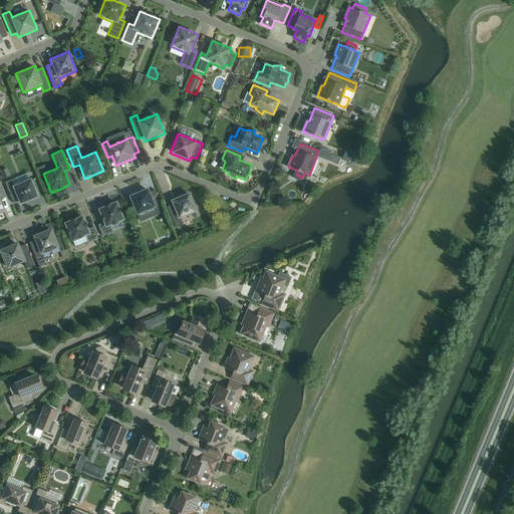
[(331,154),(324,152),(321,159),(328,161),(331,154)]
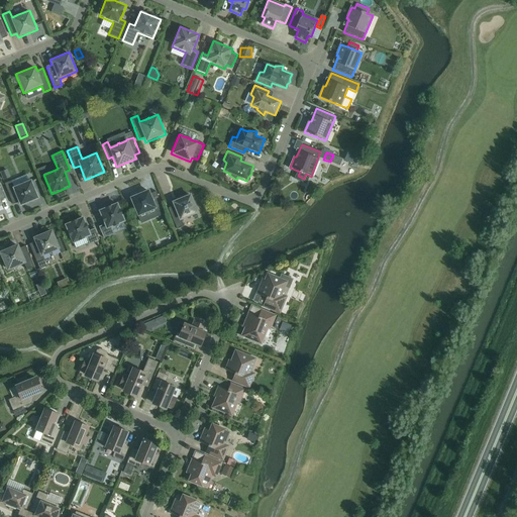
[(7,170),(0,172),(3,180),(10,178),(7,170)]
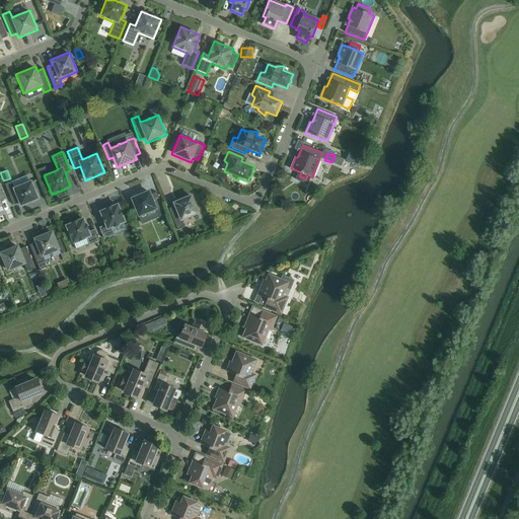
[(13,188),(11,181),(4,184),(13,205),(18,203),(20,208),(40,200),(31,180),(23,183),(22,183),(20,184),(13,188)]
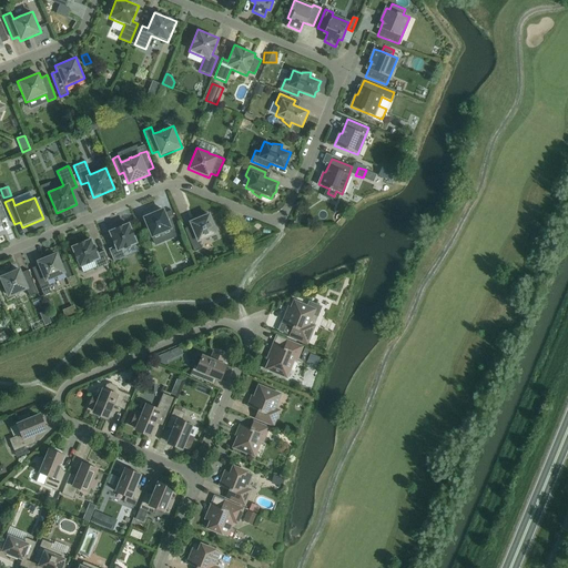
[(165,213),(163,208),(142,216),(151,239),(170,230),(170,231),(178,227),(171,211),(165,213)]
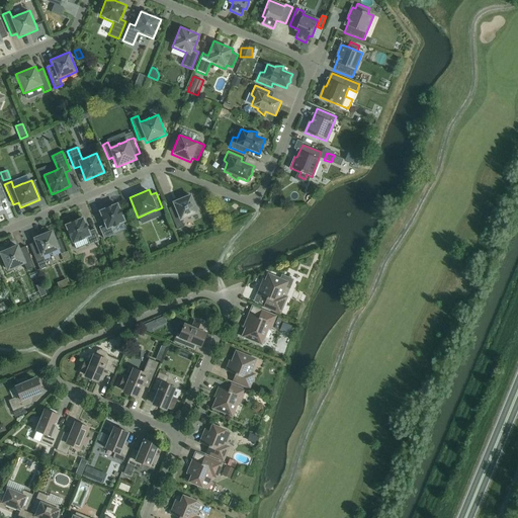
[(199,213),(191,194),(171,202),(173,206),(168,208),(177,230),(184,227),(181,221),(188,218),(188,219),(190,218),(190,217),(199,213)]
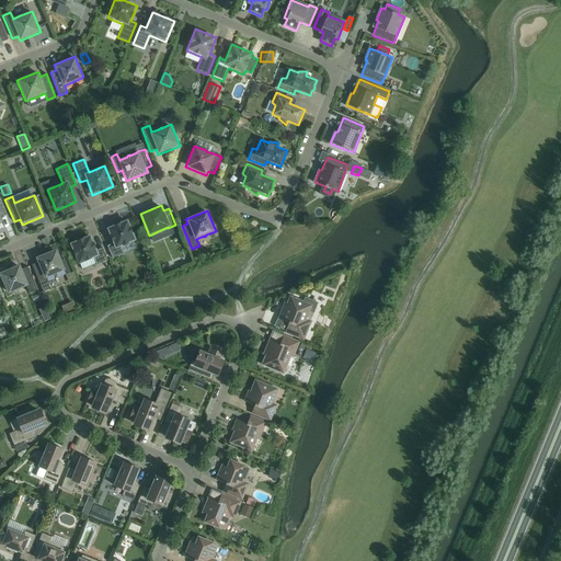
[(127,220),(106,228),(113,243),(107,245),(112,259),(124,253),(121,247),(136,240),(127,220)]
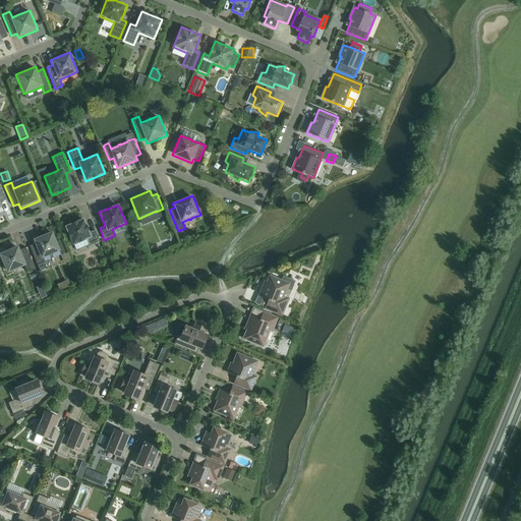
[(95,230),(90,232),(83,219),(65,226),(72,245),(87,239),(90,246),(100,241),(95,230)]
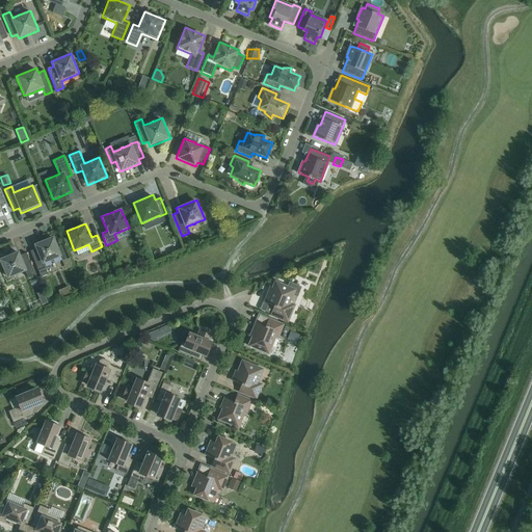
[(61,256),(53,236),(33,244),(35,249),(30,251),(42,277),(49,274),(44,264),(61,256)]
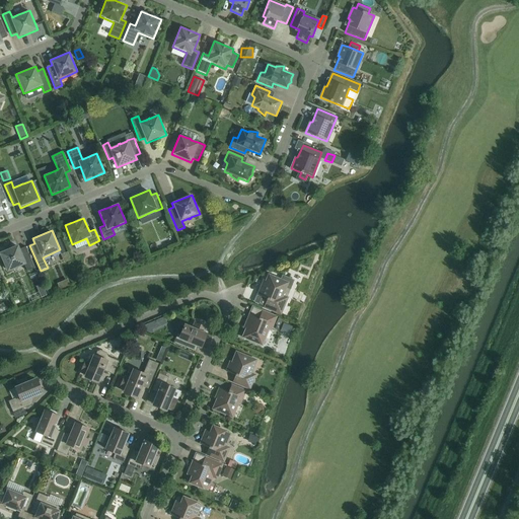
[(25,246),(20,249),(18,244),(0,251),(0,255),(7,273),(15,269),(18,268),(24,265),(27,271),(34,268),(25,246)]
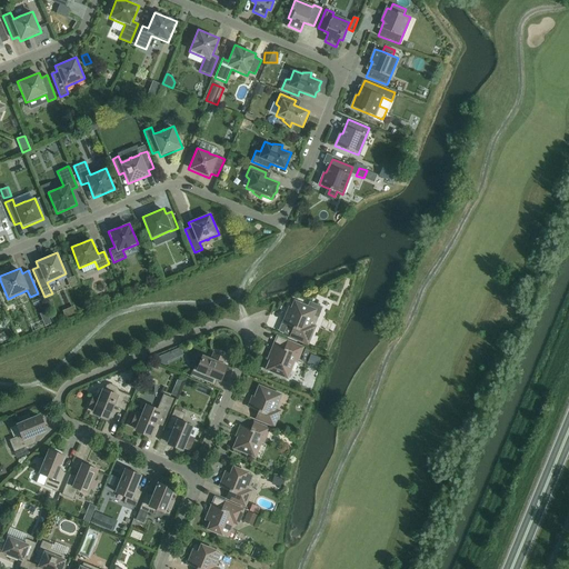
[(311,325),(317,309),(293,299),(290,307),(288,307),(280,325),(291,329),(288,338),(308,346),(317,327),(311,325)]
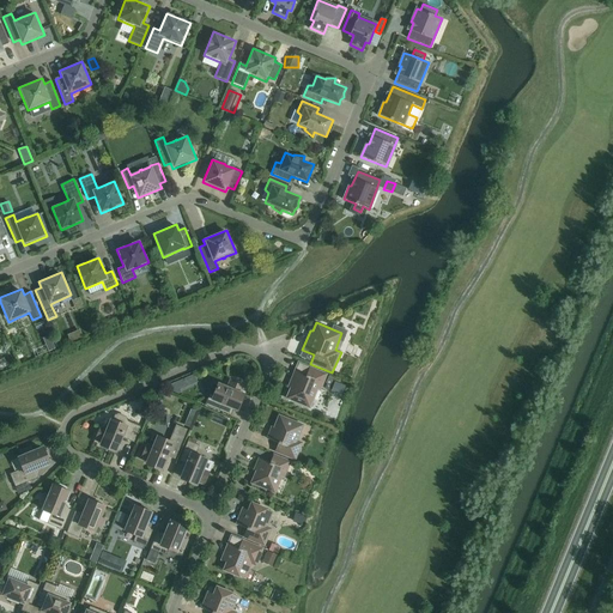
[(327,374),(310,366),(305,376),(293,370),(286,389),(287,389),(284,399),(310,410),(317,392),(320,393),(327,374)]
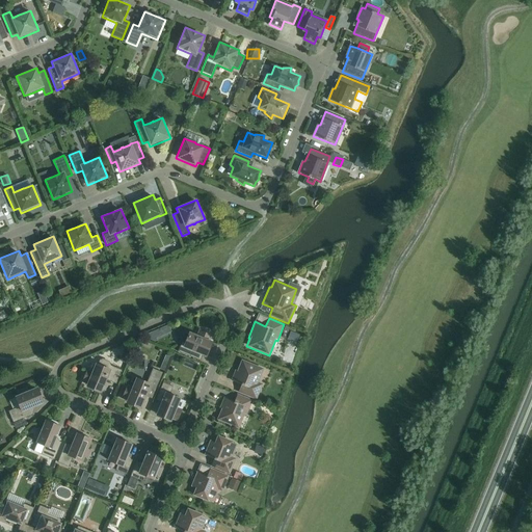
[(188,331),(183,342),(182,342),(178,351),(200,361),(202,355),(206,356),(212,342),(210,341),(212,336),(198,329),(196,335),(188,331)]
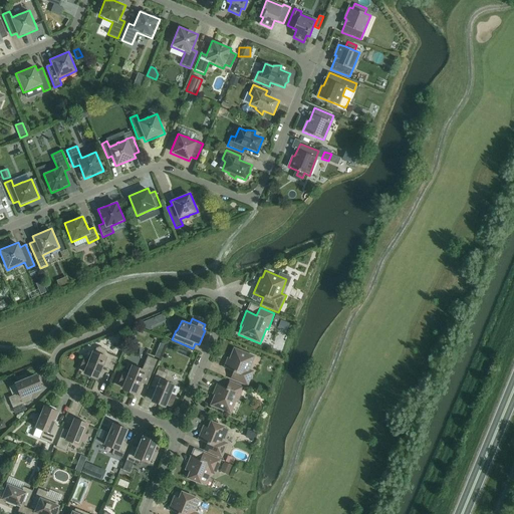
[(149,320),(142,323),(144,327),(150,330),(152,329),(151,326),(149,320)]
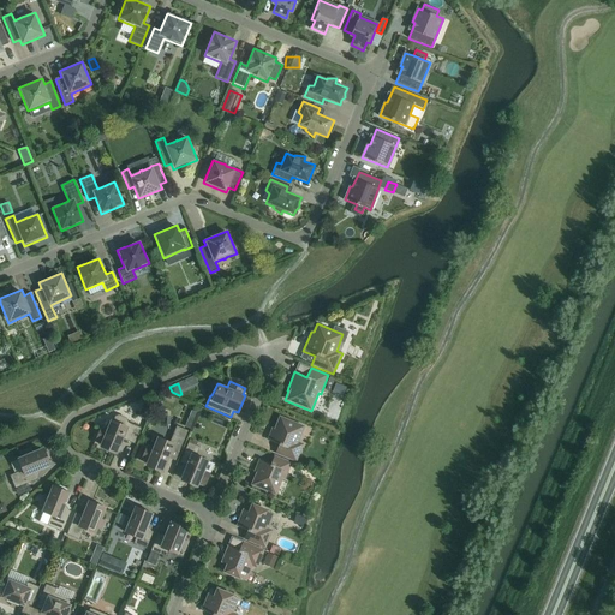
[(335,383),(332,392),(342,396),(346,388),(335,383)]
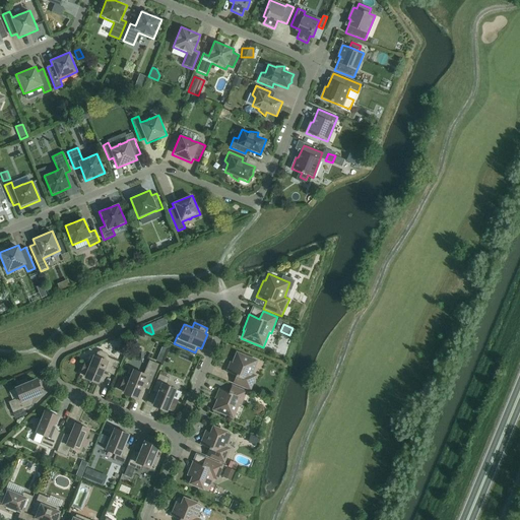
[(225,372),(236,376),(233,384),(251,391),(257,376),(252,374),(257,361),(236,351),(232,363),(230,362),(225,372)]
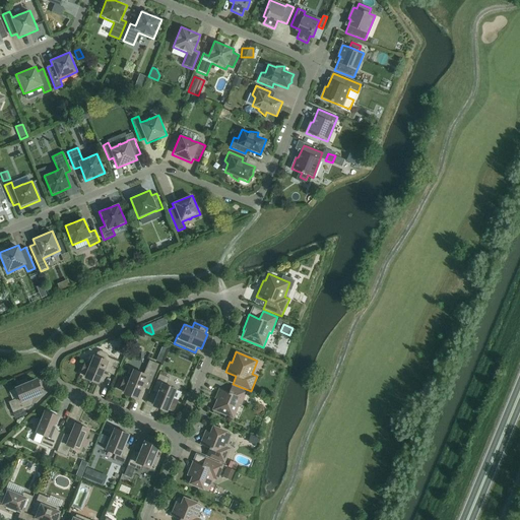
[(99,353),(98,355),(93,354),(90,363),(85,361),(79,374),(84,376),(84,378),(100,384),(104,372),(114,376),(119,362),(107,356),(106,354),(101,352),(99,353)]
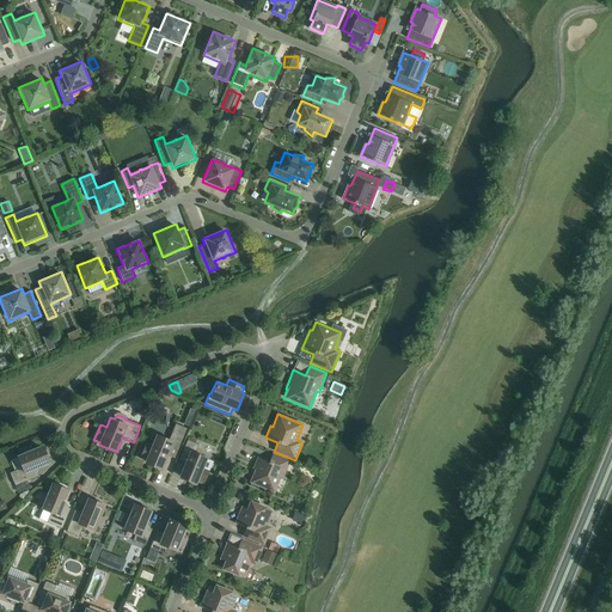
[(163,470),(169,457),(175,459),(187,429),(176,424),(170,439),(157,434),(151,447),(145,445),(140,457),(146,459),(145,463),(163,470)]
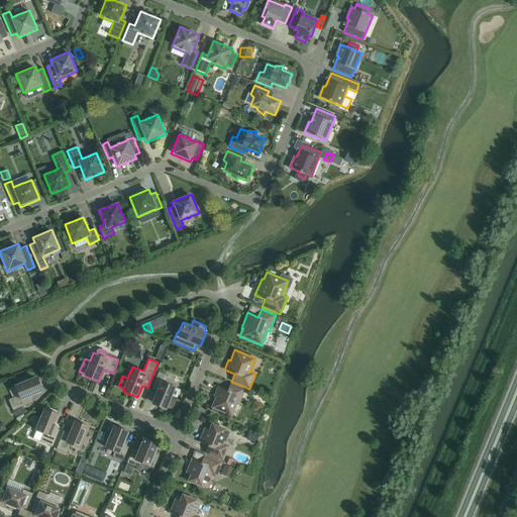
[(167,408),(172,410),(178,397),(173,395),(176,387),(166,382),(168,376),(159,372),(151,389),(157,391),(151,403),(167,410),(167,408)]
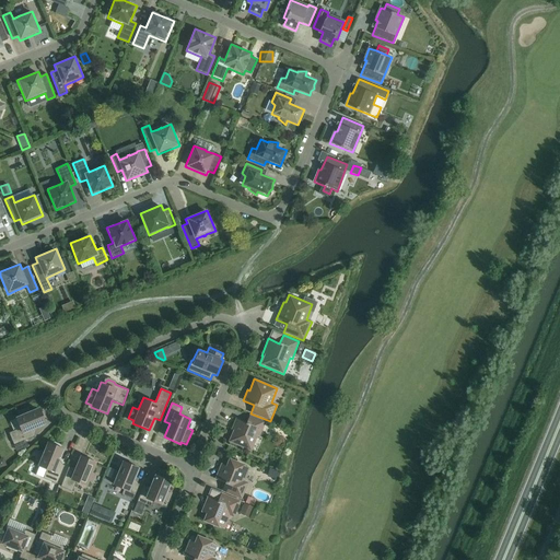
[(19,411),(21,416),(14,418),(19,429),(9,433),(13,445),(35,436),(33,430),(46,424),(44,421),(45,420),(42,411),(41,411),(38,408),(28,411),(27,408),(19,411)]
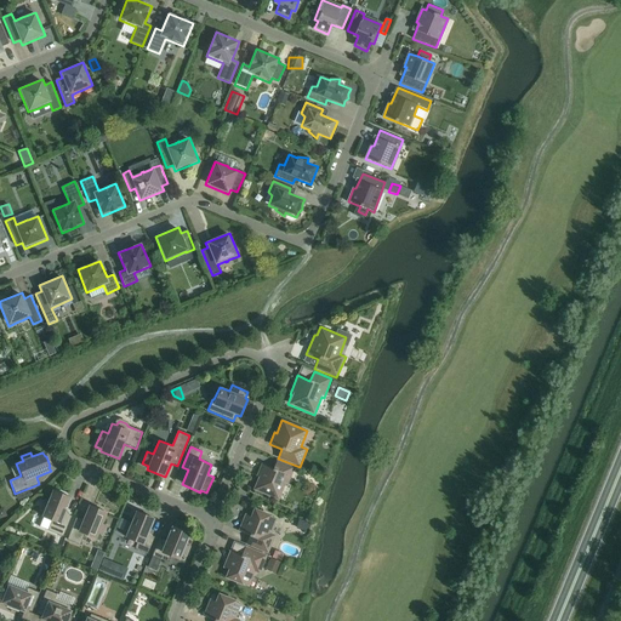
[(295,467),(277,460),(273,469),(261,463),(256,474),(258,476),(252,490),(278,501),(285,485),(288,486),(295,467)]
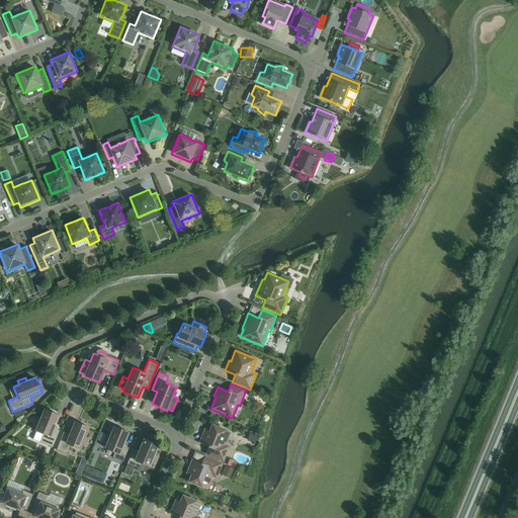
[(60,430),(55,428),(60,416),(56,415),(56,414),(48,410),(48,411),(44,410),(39,419),(36,417),(32,425),(36,426),(34,432),(42,435),(39,442),(53,447),(60,430)]
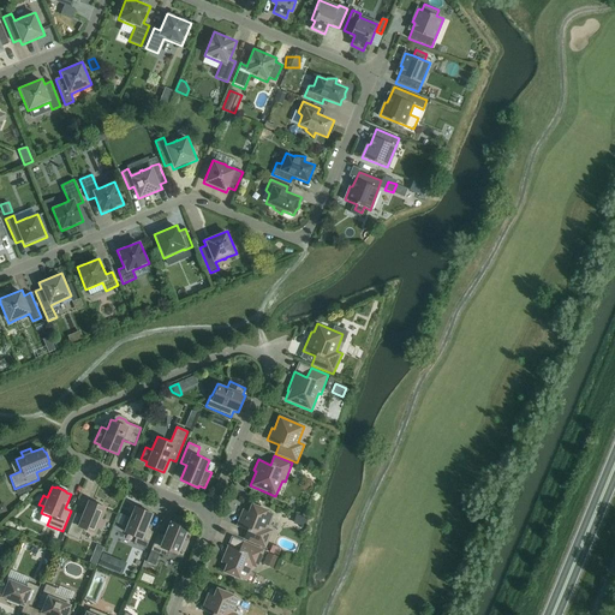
[(95,536),(97,529),(102,531),(106,521),(102,519),(106,508),(102,507),(102,506),(93,502),(91,502),(88,501),(82,515),(75,513),(66,535),(79,539),(83,531),(95,536)]
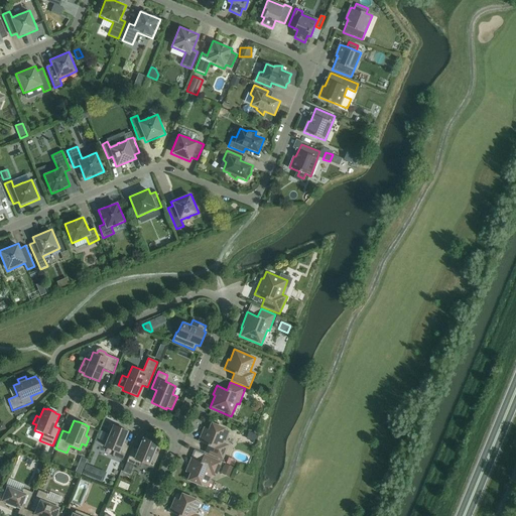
[(203,427),(198,441),(208,445),(205,453),(223,461),(229,444),(225,443),(231,430),(211,422),(208,429),(203,427)]
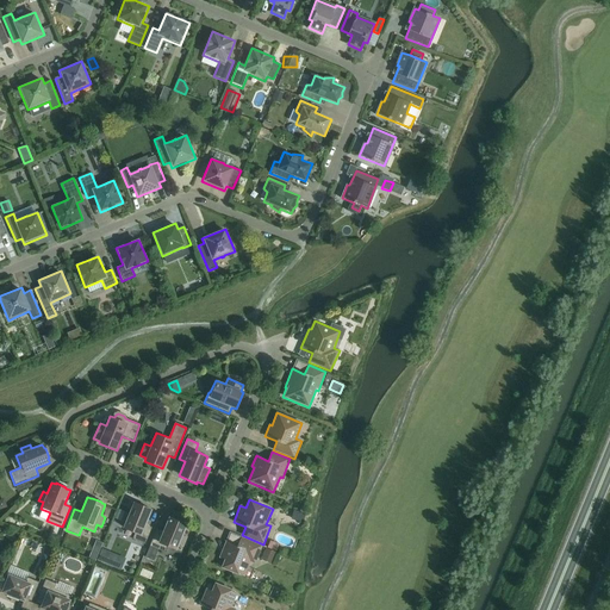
[(148,508),(138,504),(137,504),(134,503),(129,514),(124,511),(120,521),(125,523),(122,529),(134,534),(132,539),(145,545),(151,528),(145,526),(151,510),(148,509),(148,508)]
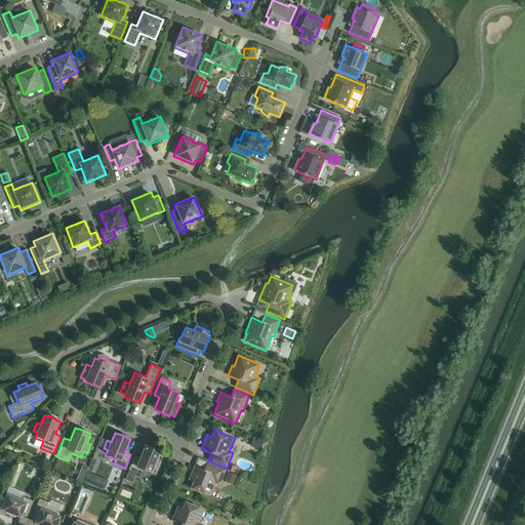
[(134,455),(128,470),(142,475),(143,472),(152,475),(154,470),(158,471),(161,462),(157,461),(161,452),(157,450),(158,449),(149,446),(149,447),(145,445),(139,457),(134,455)]
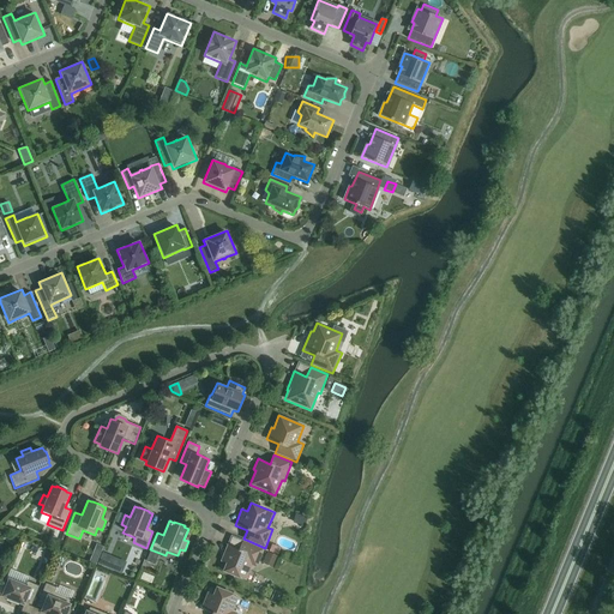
[(264,549),(240,540),(236,548),(227,545),(221,561),(226,563),(222,572),(245,582),(252,566),(257,569),(264,549)]
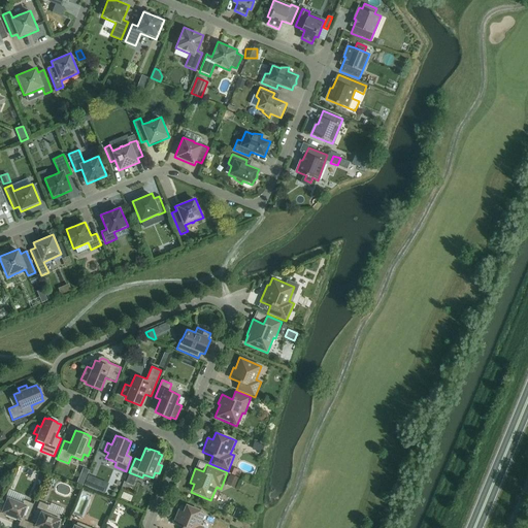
[(241,471),(234,468),(231,474),(238,477),(241,471)]
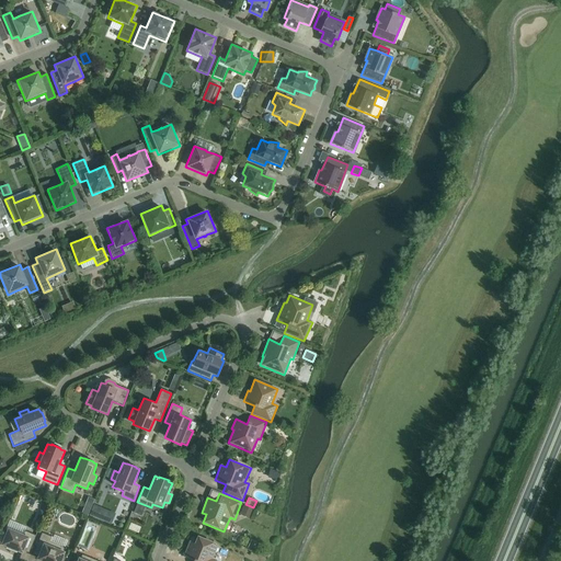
[(93,504),(89,515),(111,525),(115,514),(93,504)]
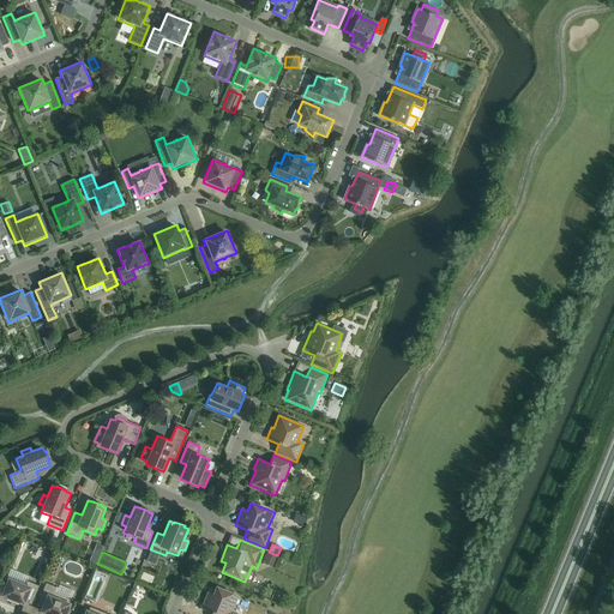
[(268,552),(264,560),(275,565),(278,557),(268,552)]
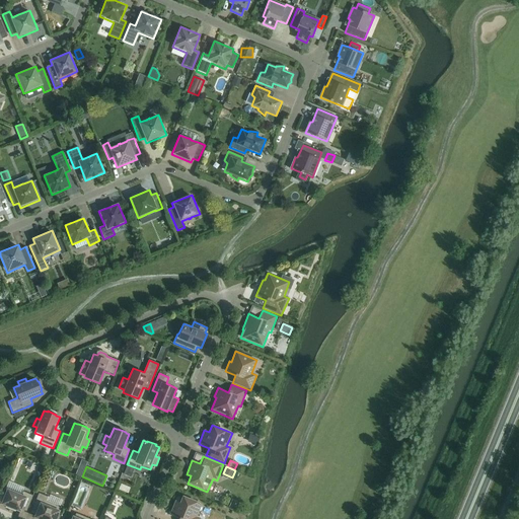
[(15,511),(20,513),(23,507),(27,509),(33,496),(22,491),(20,496),(6,490),(0,505),(6,507),(5,507),(15,511)]
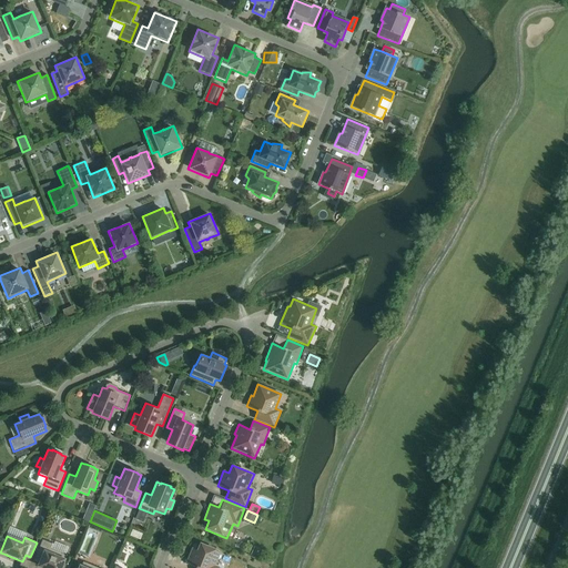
[(34,559),(39,560),(37,567),(39,567),(61,567),(66,559),(64,558),(64,556),(51,550),(53,544),(42,539),(34,559)]
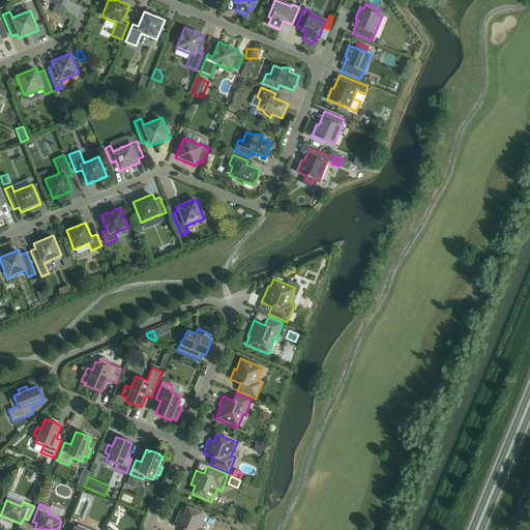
[(186,506),(183,513),(178,511),(173,526),(183,529),(182,529),(205,529),(201,528),(206,514),(186,506)]
